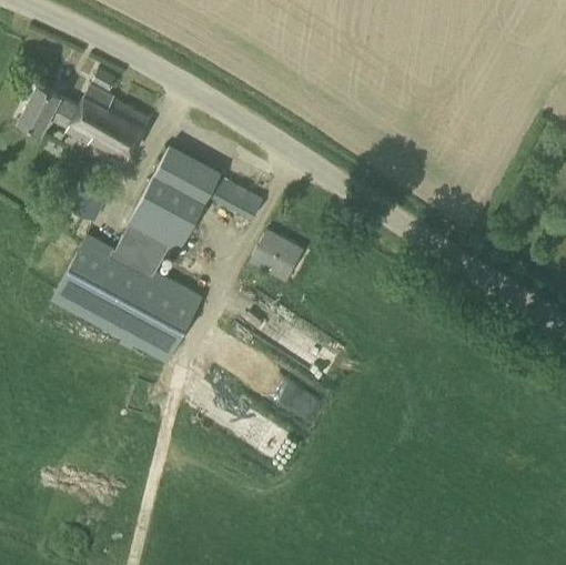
[(101,70),(93,83),(110,92),(118,79),(101,70)]
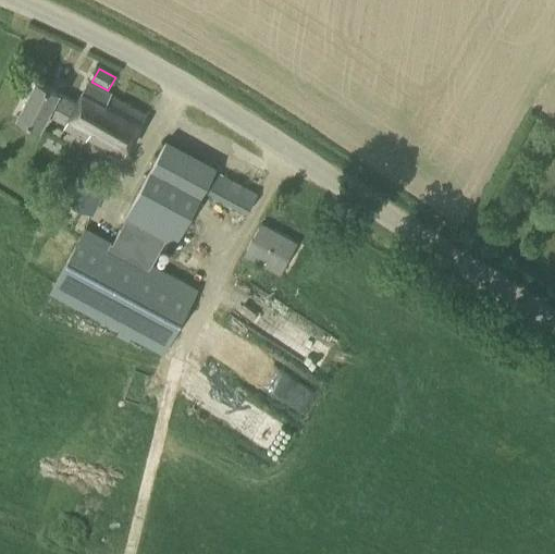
[(147,118),(112,98),(113,96),(89,83),(78,105),(37,83),(20,119),(42,130),(49,117),(68,126),(65,130),(124,161),(147,118)]
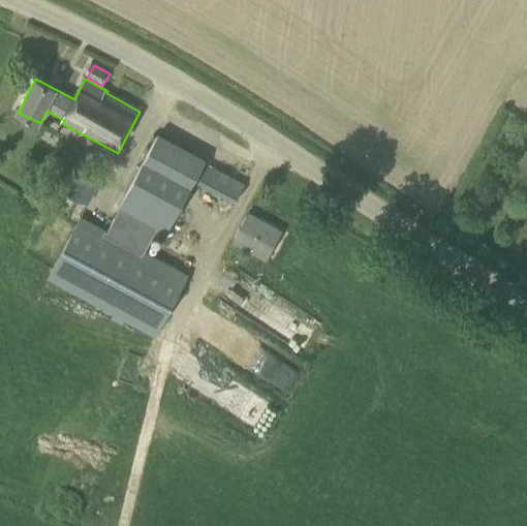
[(165,237),(205,163),(158,137),(118,212),(120,213),(109,234),(82,219),(49,281),(156,339),(190,278),(147,254),(158,233),(165,237)]
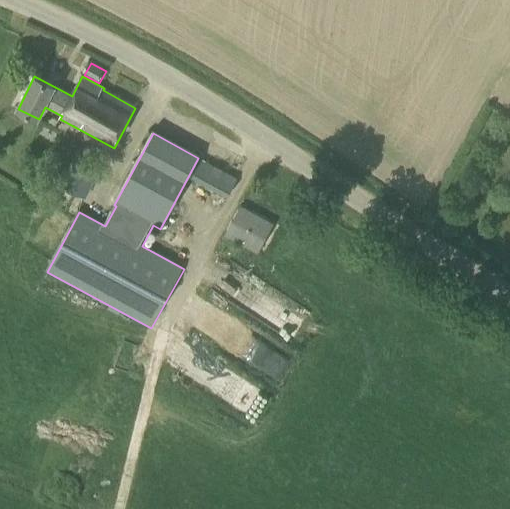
[(73,163),(64,184),(84,192),(92,171),(73,163)]
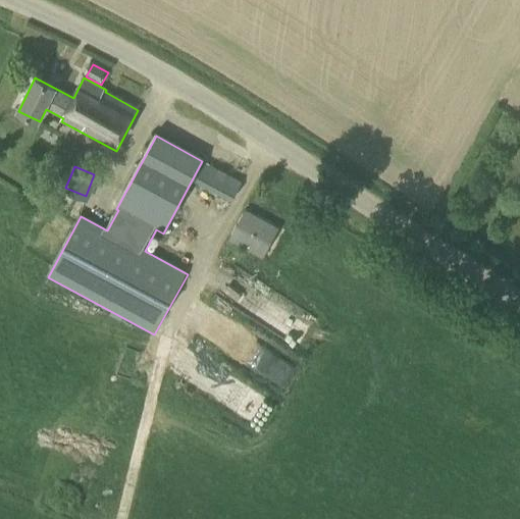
[(231,203),(242,185),(207,166),(197,184),(231,203)]
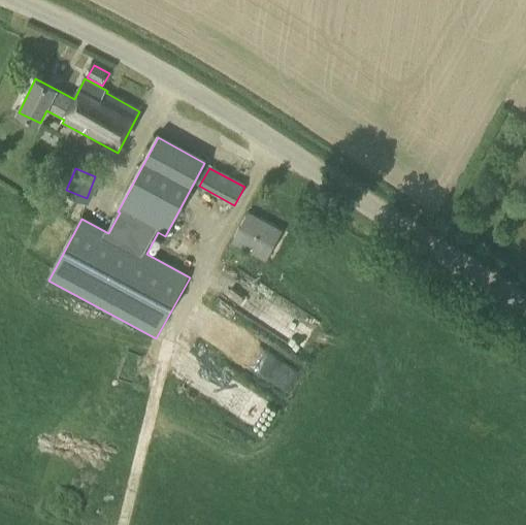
[(266,262),(282,232),(249,215),(233,244),(266,262)]
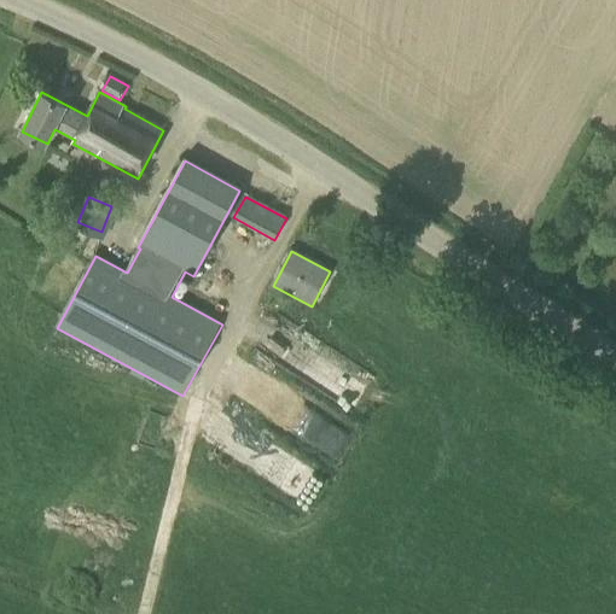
[(349,380),(365,387),(372,374),(356,366),(349,380)]
